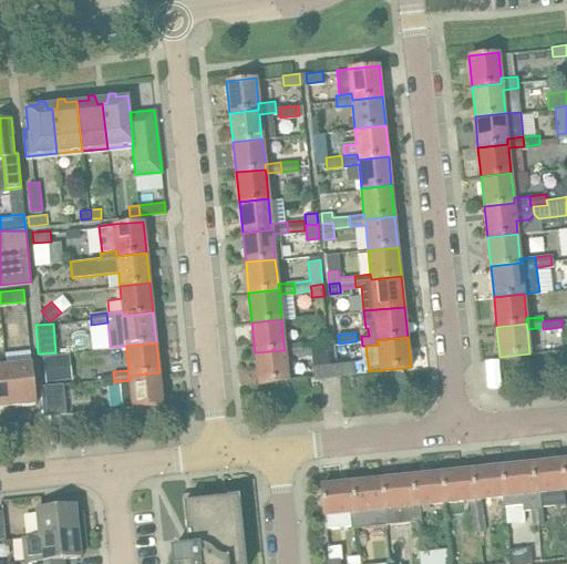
[(284,345),(285,350),(285,355),(301,352),(300,342),(284,345)]
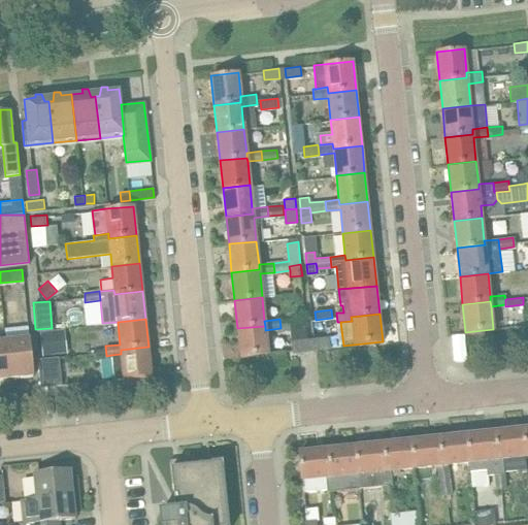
[(290,323),(293,351),(308,349),(305,322),(290,323)]
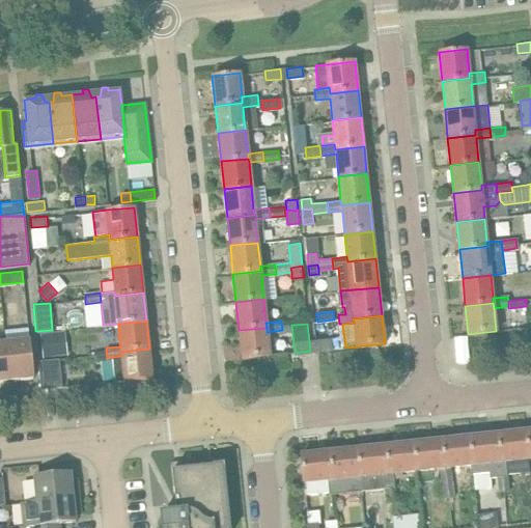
[(267,332),(267,328),(239,330),(242,358),(270,355),(267,332)]
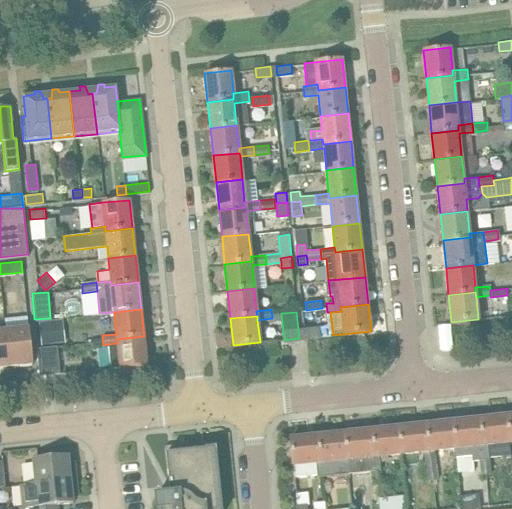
[(38,319),(41,342),(65,339),(62,317),(38,319)]
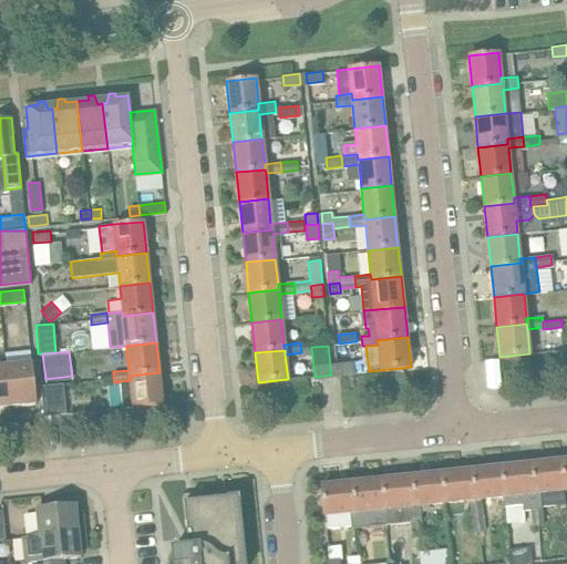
[(31,361),(6,365),(10,404),(35,402),(31,361)]
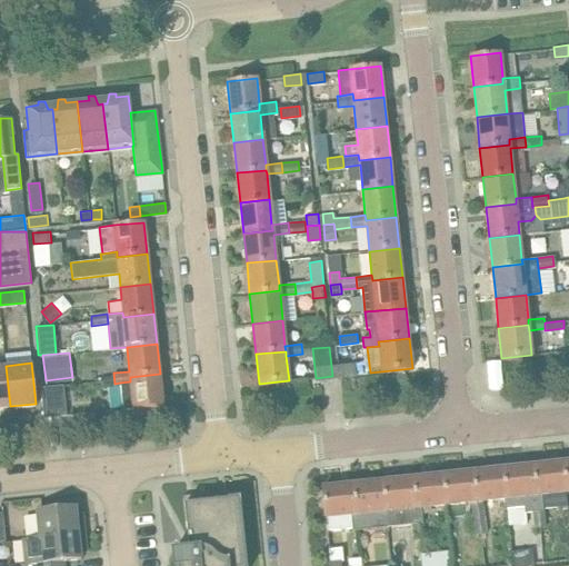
[(338,365),(339,375),(340,375),(356,374),(355,374),(355,364),(338,365)]
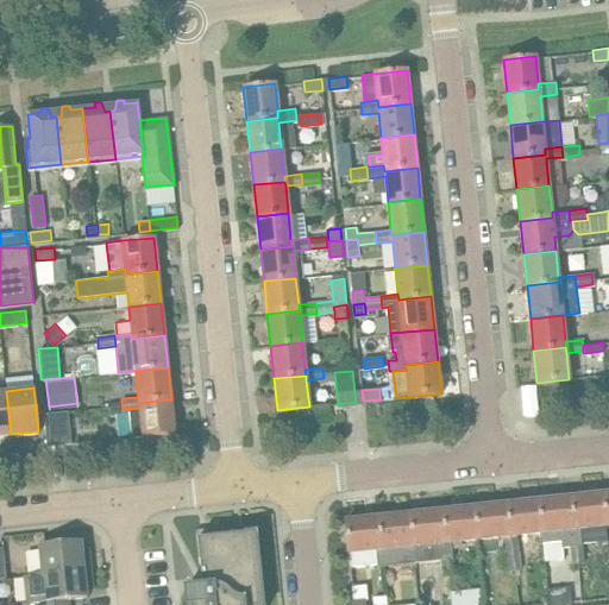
[(6,391),(0,391),(0,435),(11,434),(6,391)]
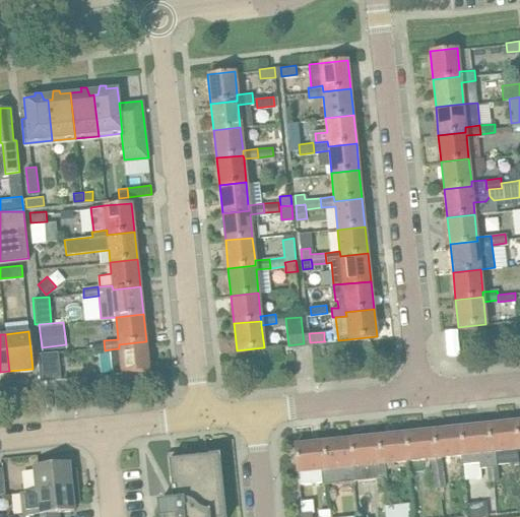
[(119,348),(110,349),(113,373),(149,369),(146,341),(119,344),(119,348)]
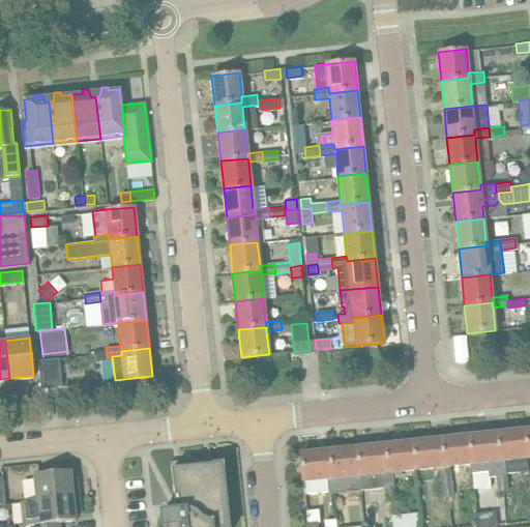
[(39,359),(41,379),(41,387),(63,385),(60,357),(39,359)]
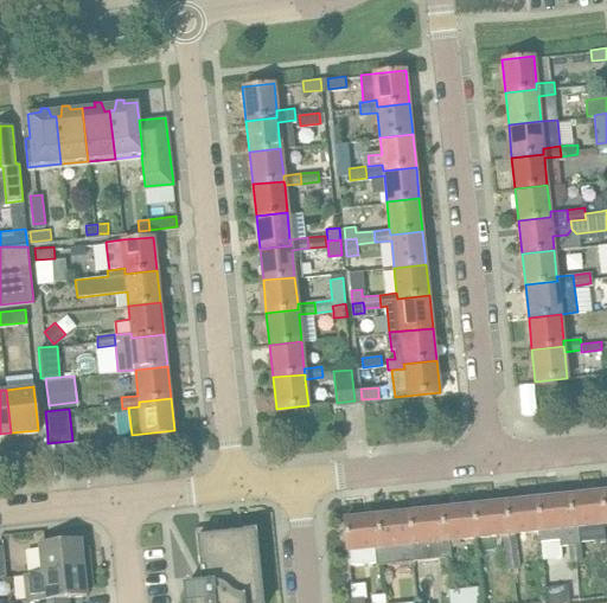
[(600,491),(568,494),(572,527),(579,526),(604,524),(600,491)]
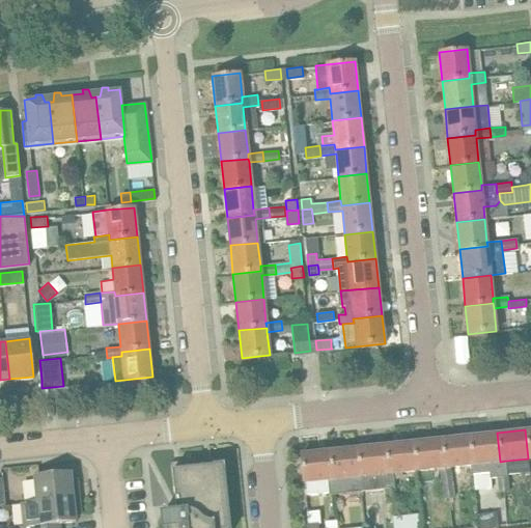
[(500,462),(497,433),(469,436),(472,465),(473,477),(490,475),(488,463),(495,462),(496,477),(507,475),(506,461),(500,462)]
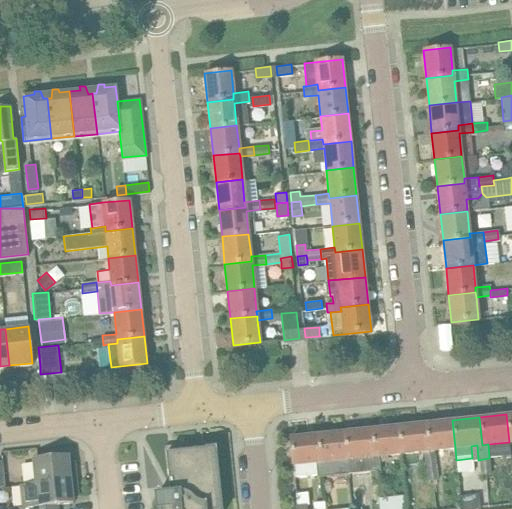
[(452,420),(425,423),(428,451),(429,464),(434,464),(436,477),(437,477),(434,450),(455,448),(452,420)]
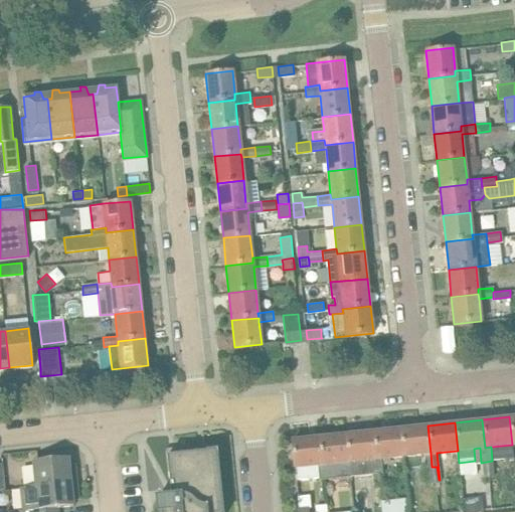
[(431,454),(427,425),(400,429),(403,456),(431,454)]
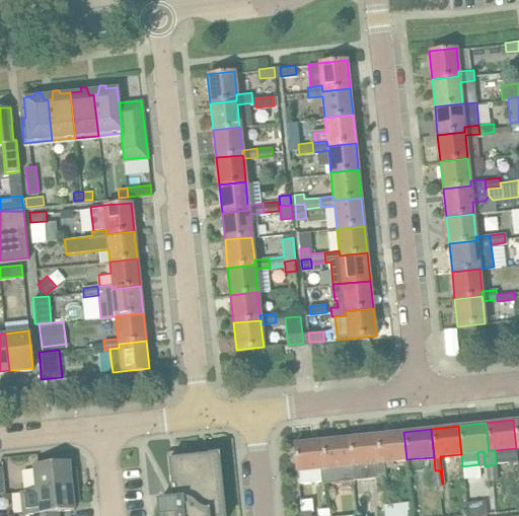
[(406,459),(403,432),(376,434),(381,477),(386,477),(392,476),(390,461),(406,459)]
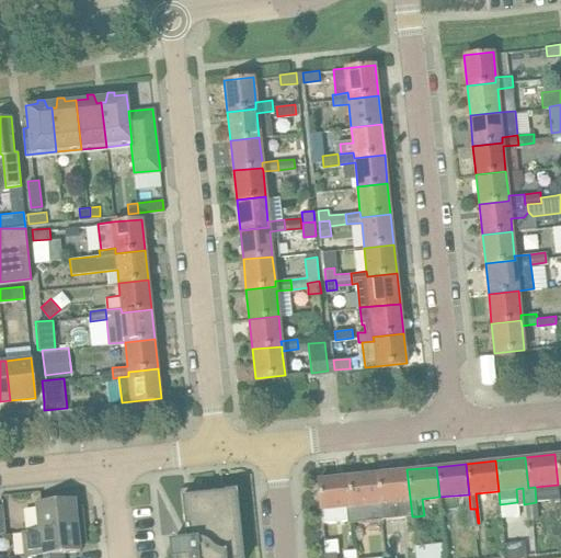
[(407,469),(377,473),(381,520),(407,517),(412,516),(407,469)]
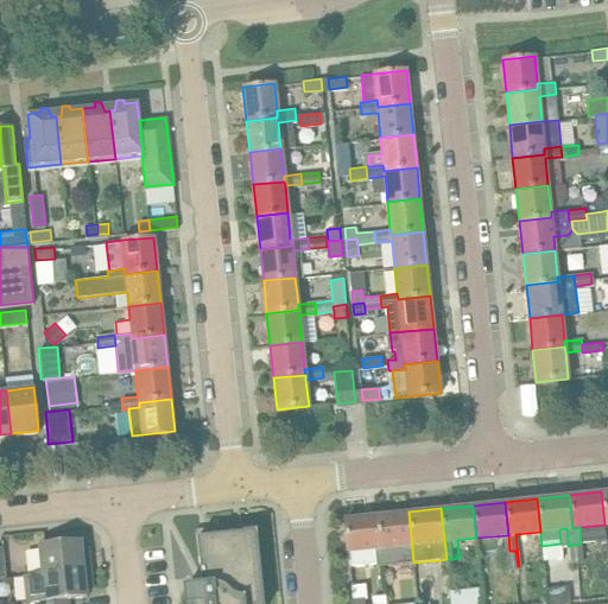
[(409,512),(377,515),(379,547),(373,548),(375,566),(413,563),(409,512)]
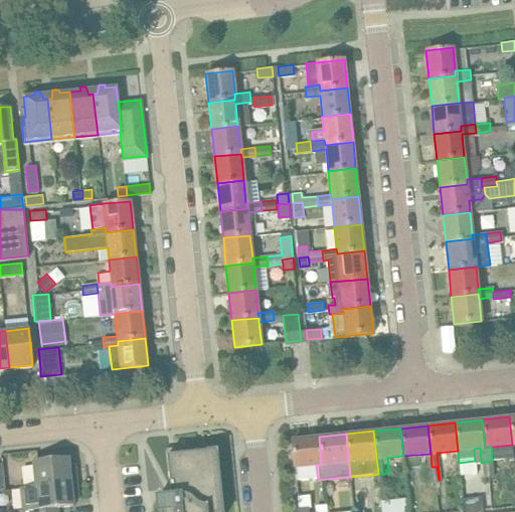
[(321,464),(319,437),(292,440),(294,467),(316,465),(321,464)]
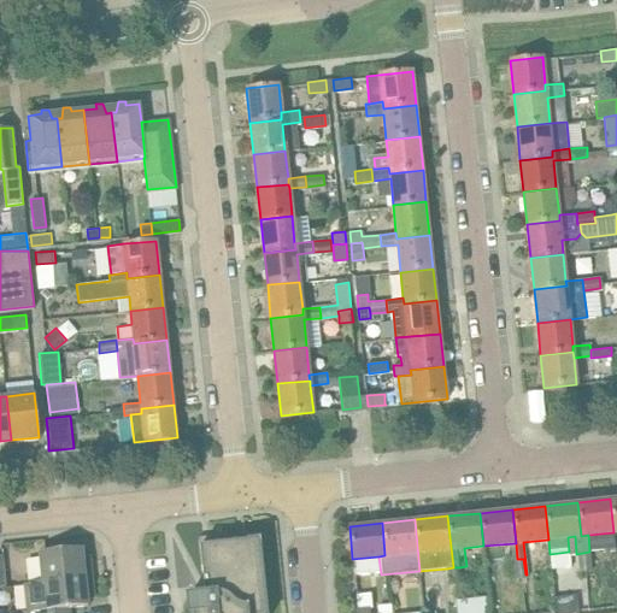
[(266,612),(259,540),(245,541),(244,530),(198,535),(204,594),(191,595),(191,591),(189,591),(191,612),(266,612)]
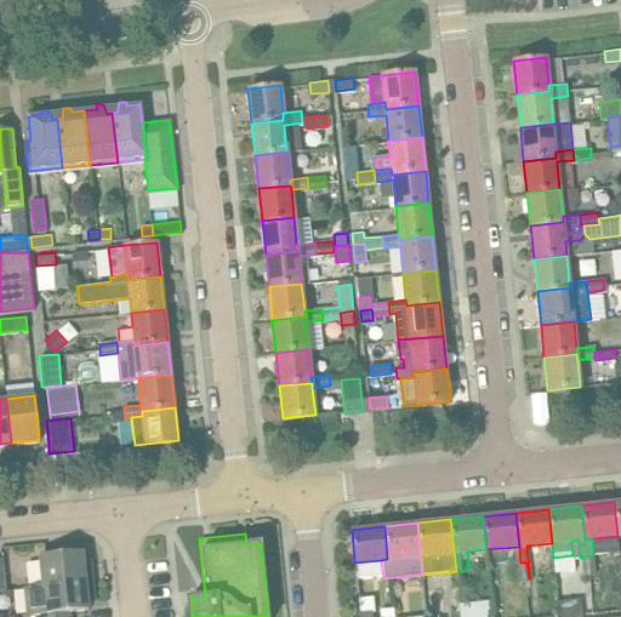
[(43,584),(91,578),(90,559),(84,560),(83,552),(39,555),(43,584)]
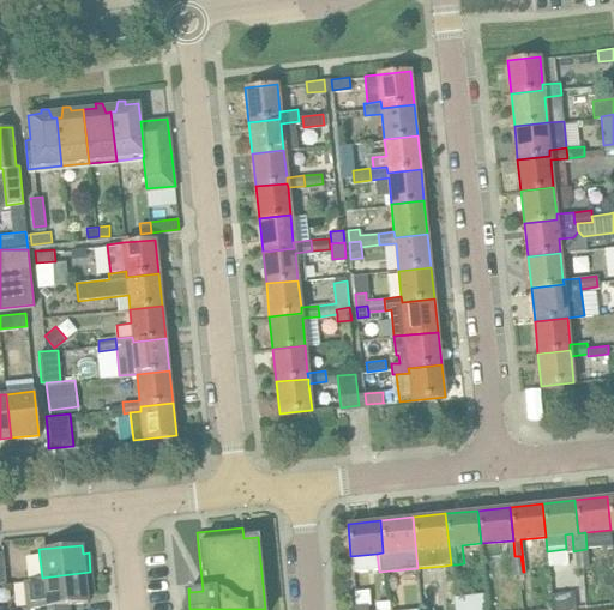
[(587,549),(573,551),(576,568),(589,566),(587,549)]
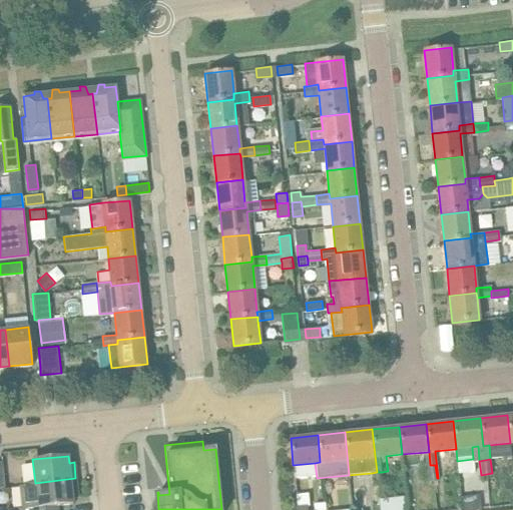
[(430,465),(425,466),(427,479),(437,478),(435,465),(430,465)]
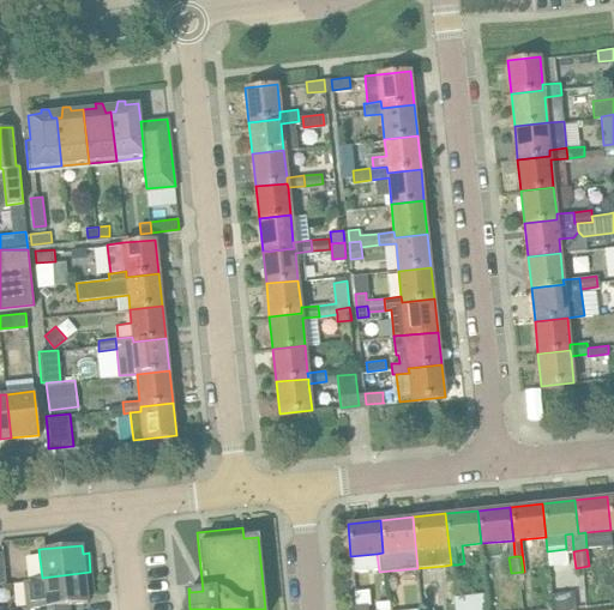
[(451,565),(445,566),(446,583),(458,580),(457,565),(451,565)]
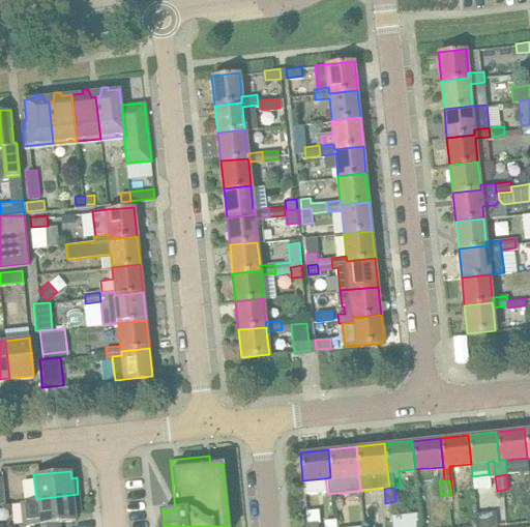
[(78,494),(36,499),(24,500),(26,523),(19,524),(18,526),(50,526),(50,522),(58,521),(76,519),(75,511),(80,511),(78,494)]
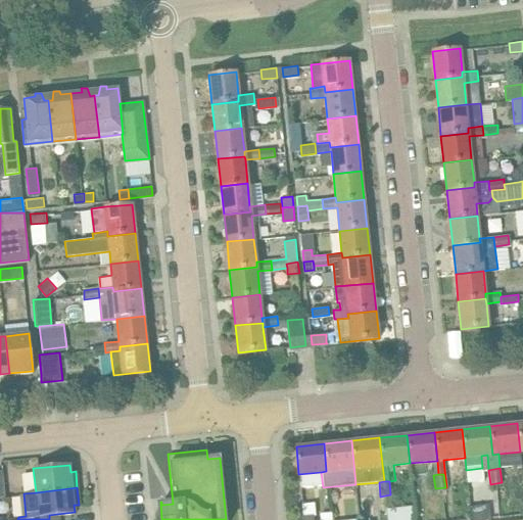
[(470,519),(492,519),(491,505),(470,507),(470,519)]
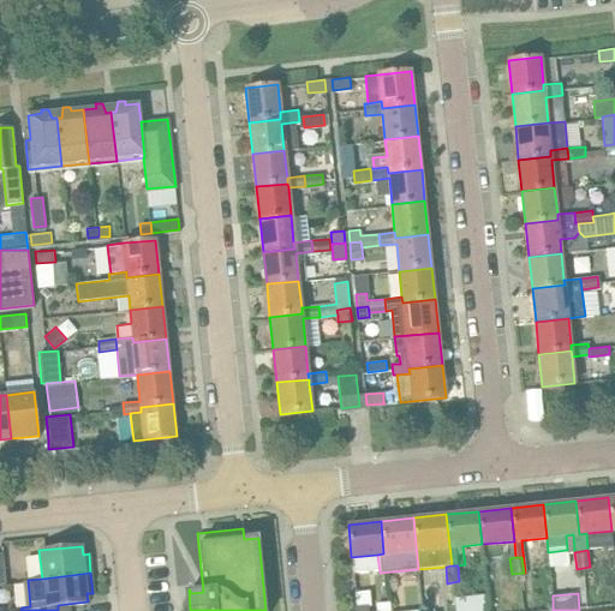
[(460,610),(491,610),(490,595),(459,598),(460,610)]
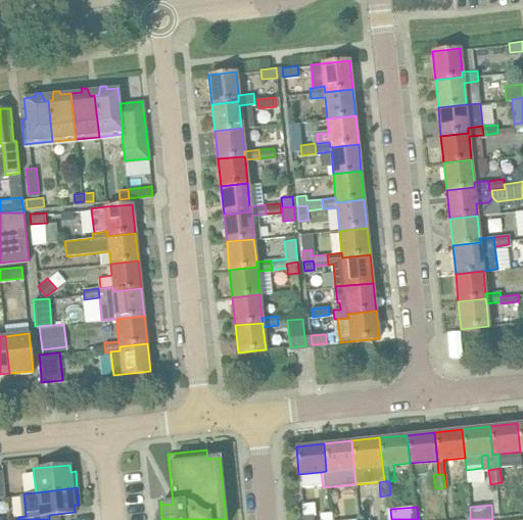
[(330,511),(319,513),(319,519),(330,518),(330,511)]
